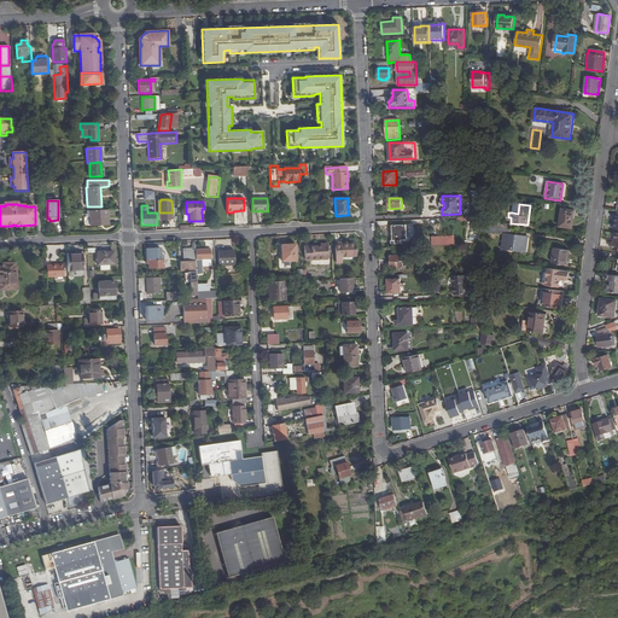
[(563,209),(560,227),(573,228),(575,211),(563,209)]
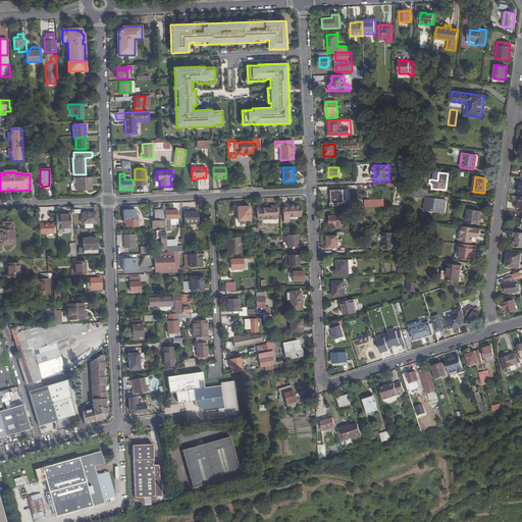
[(92,177),(76,177),(76,191),(92,190),(92,177)]
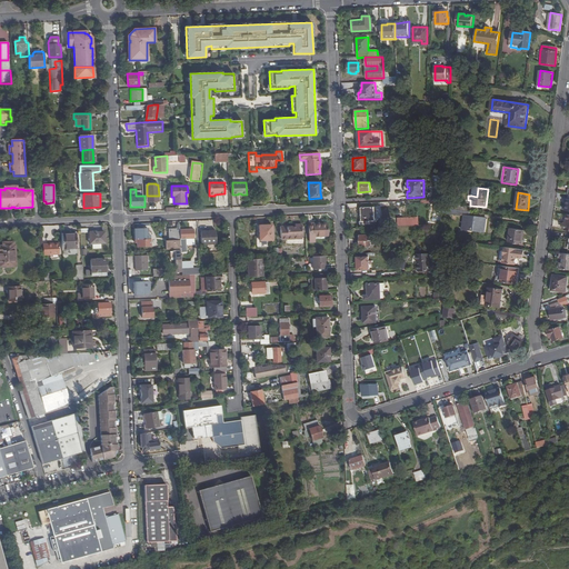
[(431,211),(442,211),(442,200),(421,199),(421,203),(432,203),(431,211)]
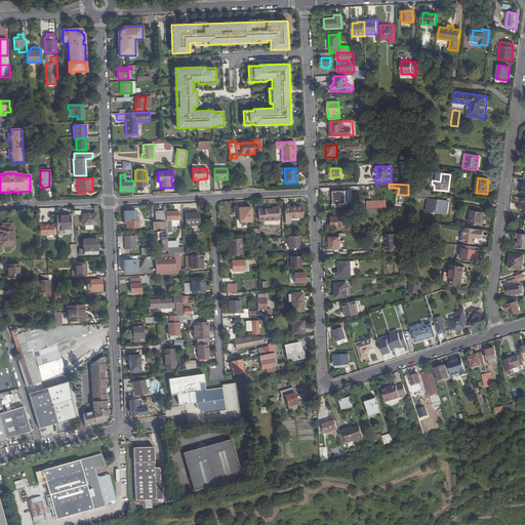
[(346,192),(333,193),(334,205),(336,205),(336,207),(341,207),(341,204),(346,204),(346,192)]
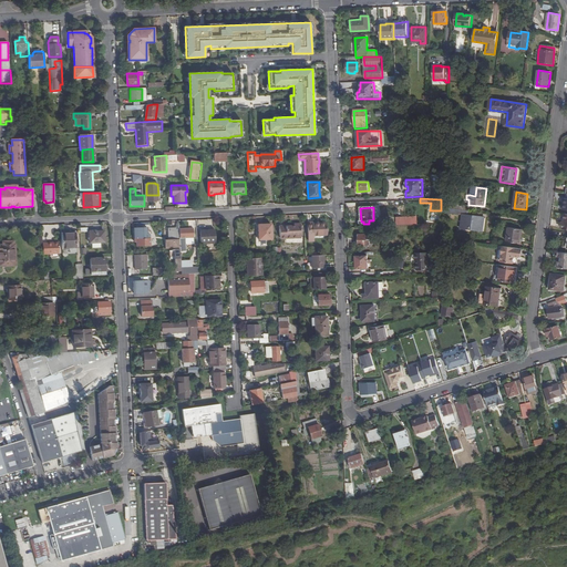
[(467,212),(450,209),(450,214),(463,216),(461,227),(470,228),(470,230),(483,232),(485,218),(470,216),(470,212),(467,212)]
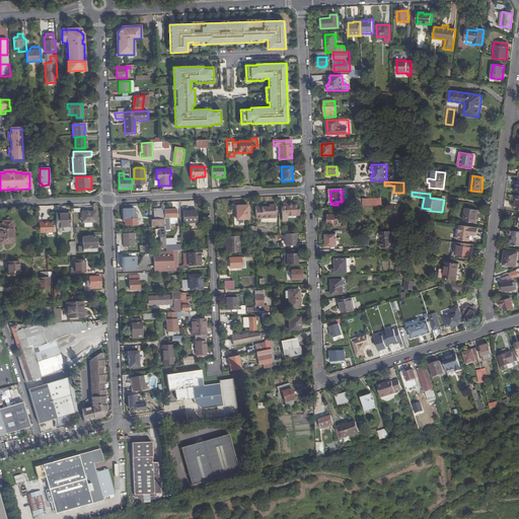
[(363,207),(382,206),(382,198),(363,198),(363,207)]
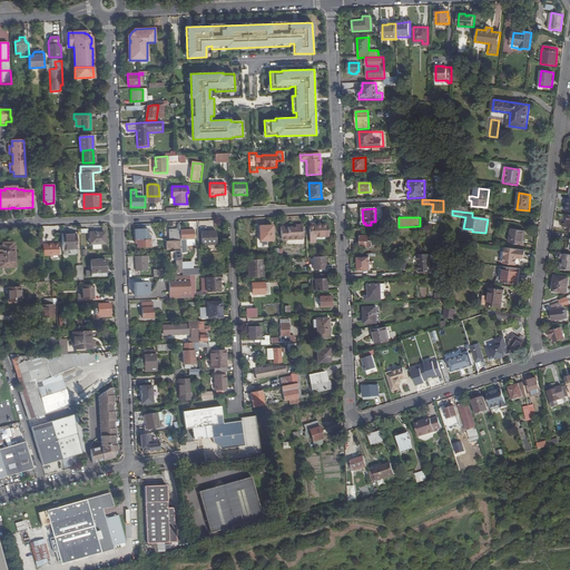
[(315,239),(315,236),(328,236),(328,225),(310,225),(311,243),(315,243),(315,239)]
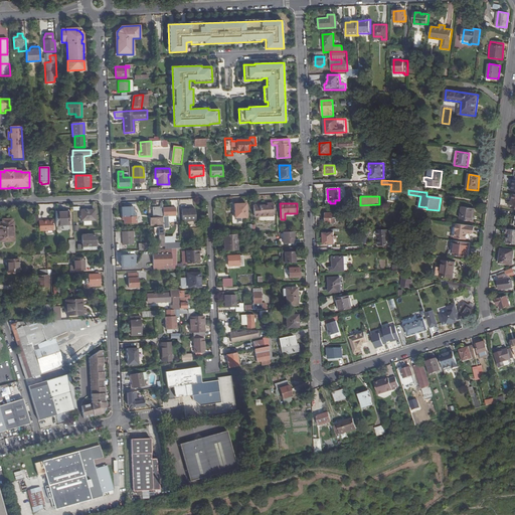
[(235,218),(236,218),(242,218),(247,218),(246,204),(234,204),(235,218)]
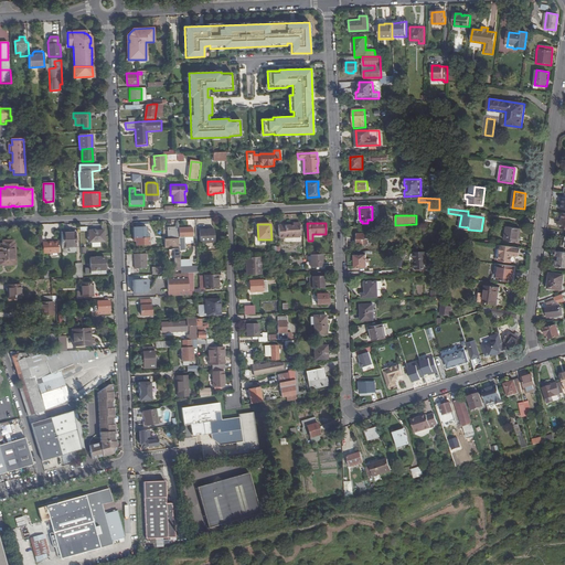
[(285,225),(279,225),(279,238),(300,237),(299,224),(294,224),(294,225),(285,226),(285,225)]
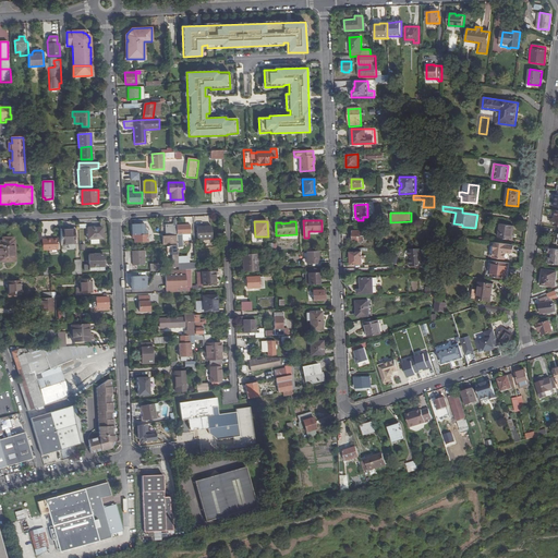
[(191,222),(178,223),(179,245),(183,245),(183,238),(183,231),(191,231),(191,222)]
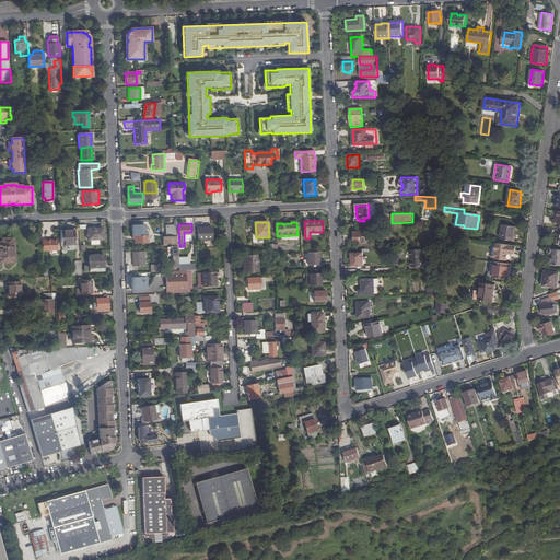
[(163,246),(178,245),(177,226),(174,226),(174,224),(166,225),(166,238),(173,238),(173,241),(163,242),(163,246)]
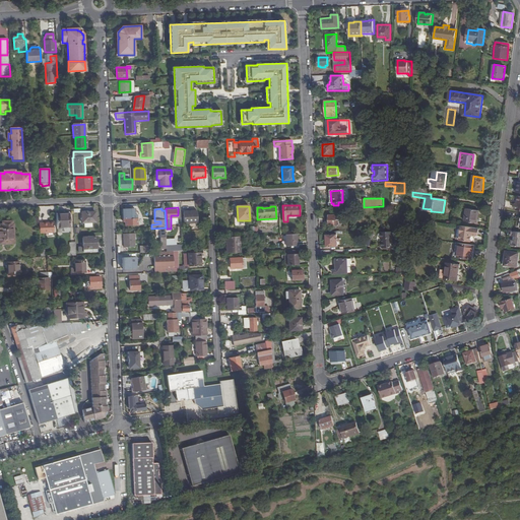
[(135,209),(123,209),(124,222),(126,222),(126,225),(138,225),(138,218),(135,218),(135,209)]
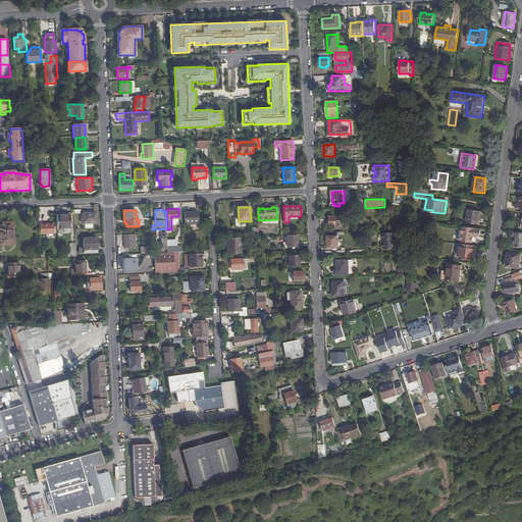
[(481,212),(469,210),(467,222),(479,224),(481,212)]
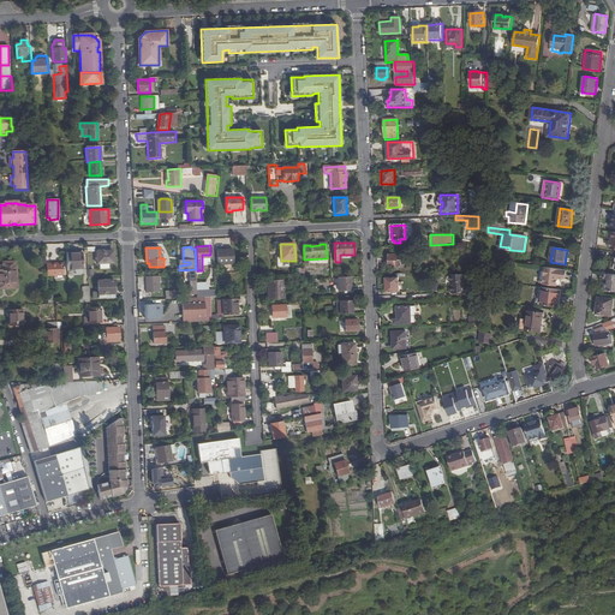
[(233,262),(232,249),(218,250),(219,262),(233,262)]
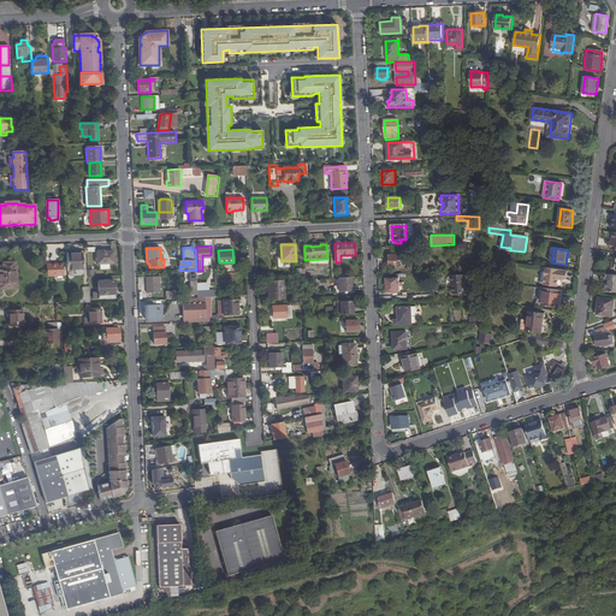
[(113,252),(96,253),(98,266),(114,265),(113,252)]
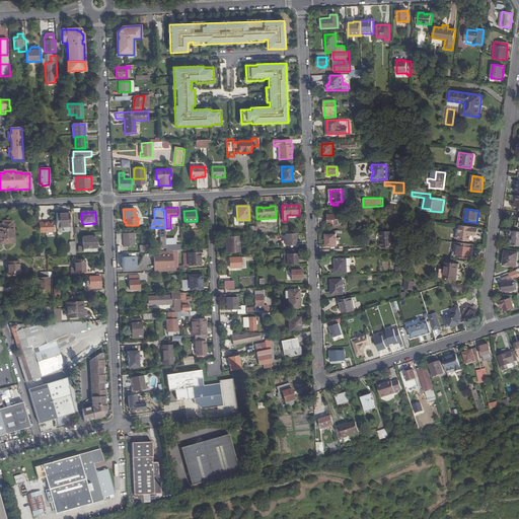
[(69,214),(57,214),(57,227),(70,226),(69,214)]
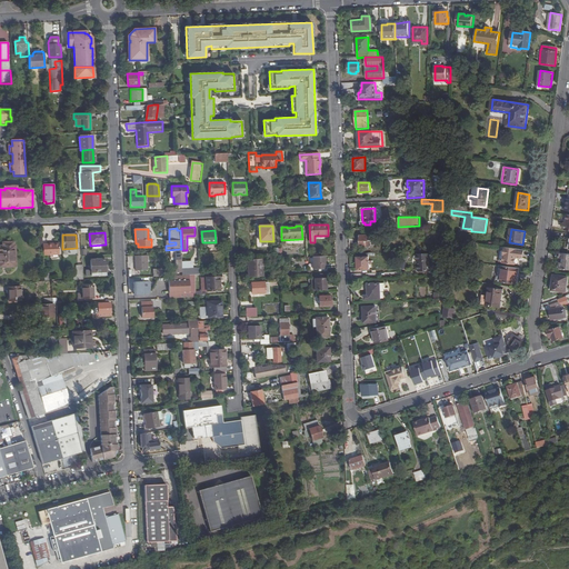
[(371,236),(360,237),(360,247),(371,247),(371,236)]
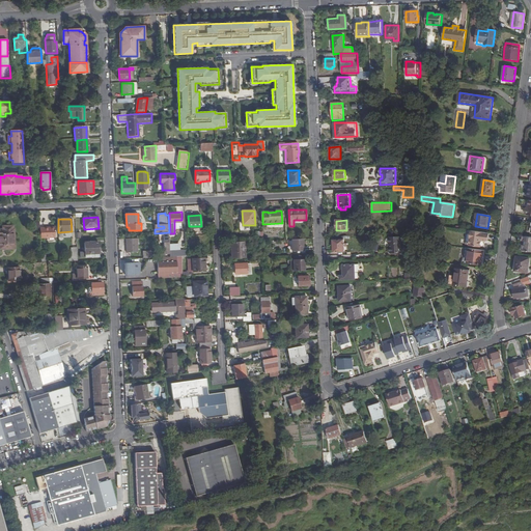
[(7,229),(3,230),(0,229),(0,249),(16,249),(15,229),(14,229),(12,226),(7,227),(7,229)]
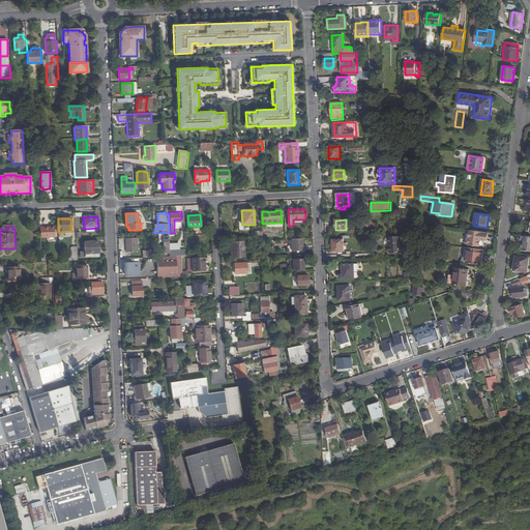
[(55,227),(40,228),(40,231),(40,238),(56,237),(55,227)]
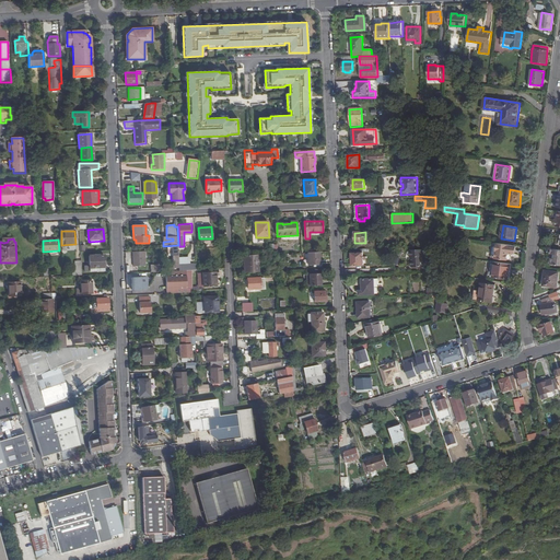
[(498,244),(496,244),(496,248),(492,247),(491,258),(496,259),(508,260),(511,261),(512,254),(513,255),(514,246),(498,244)]
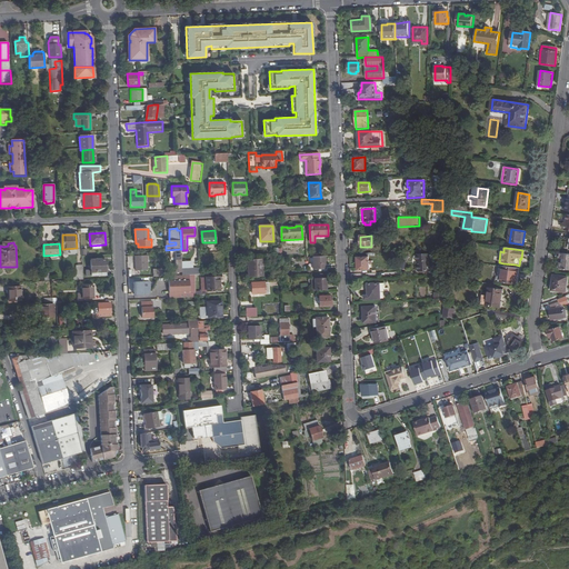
[(568,253),(560,253),(560,259),(562,259),(561,263),(560,263),(559,269),(568,270),(568,253)]
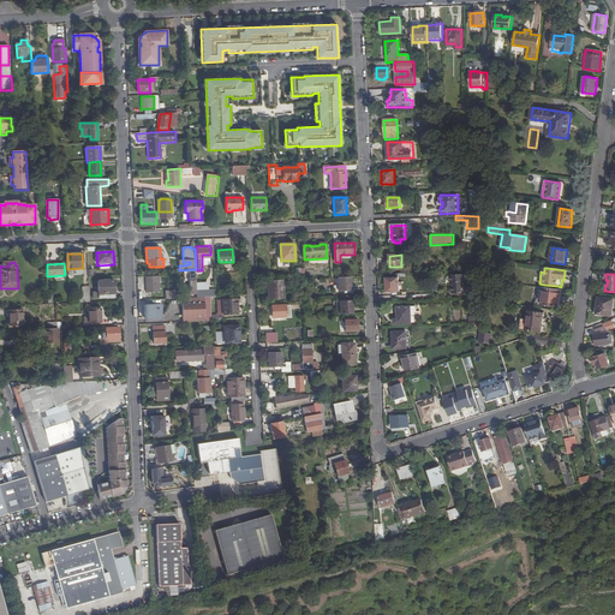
[(449,275),(449,282),(451,282),(452,293),(464,292),(464,275),(449,275)]
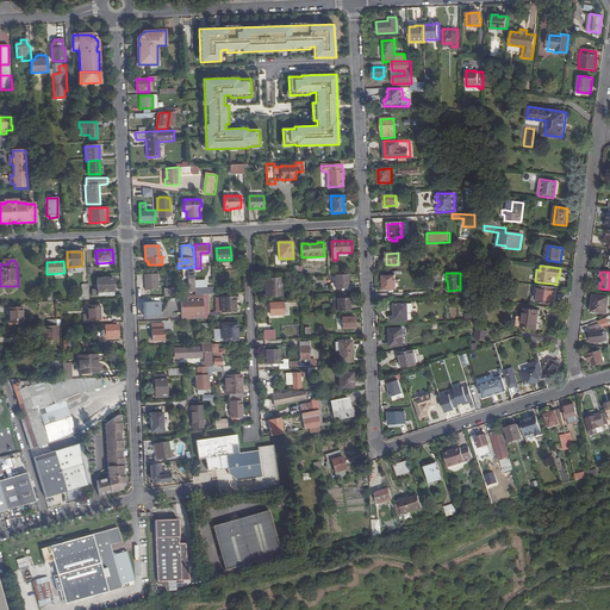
[(160,290),(159,274),(145,275),(145,291),(160,290)]
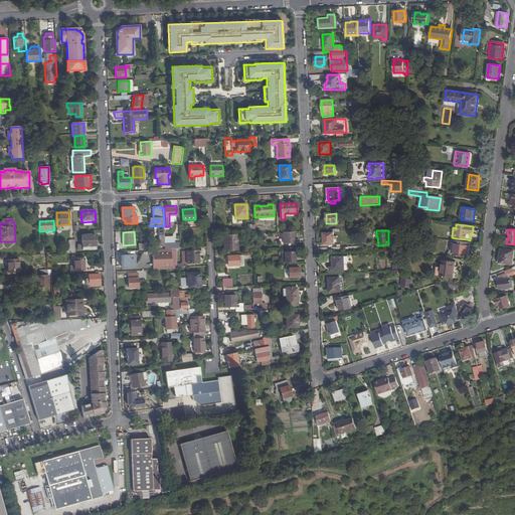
[(295,243),(294,232),(284,232),(284,244),(295,243)]
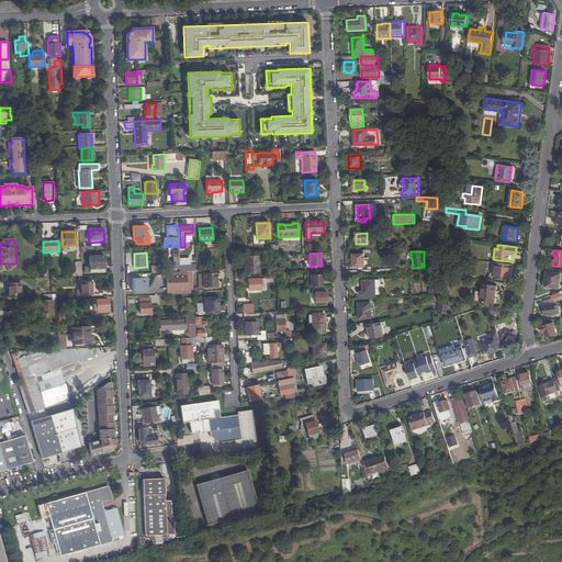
[(364,254),(352,255),(353,267),(364,267),(364,261),(367,261),(367,258),(364,258),(364,254)]
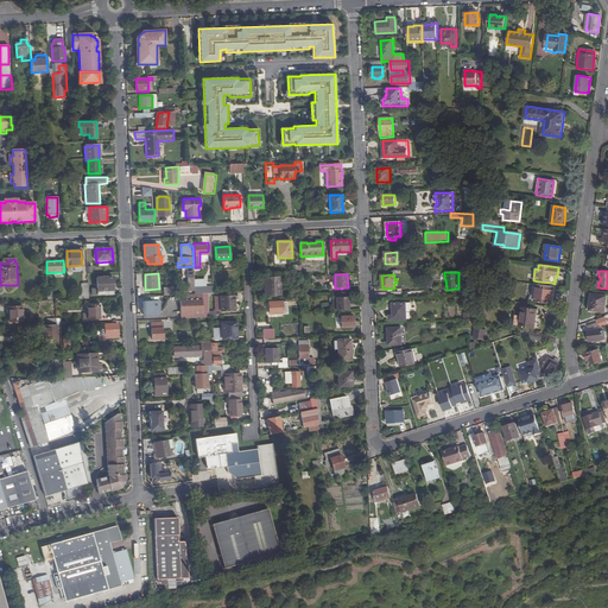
[(93,289),(93,295),(114,293),(114,278),(97,278),(97,289),(93,289)]
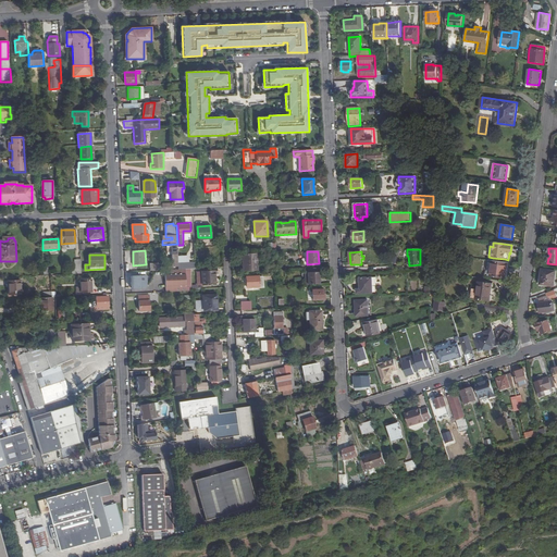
[(257,255),(243,255),(244,270),(257,270),(257,255)]
